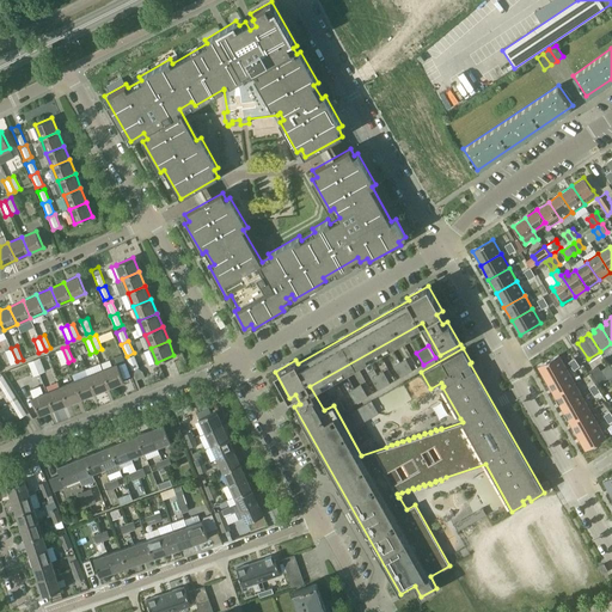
[(5,350),(11,365),(17,361),(11,348),(5,350)]
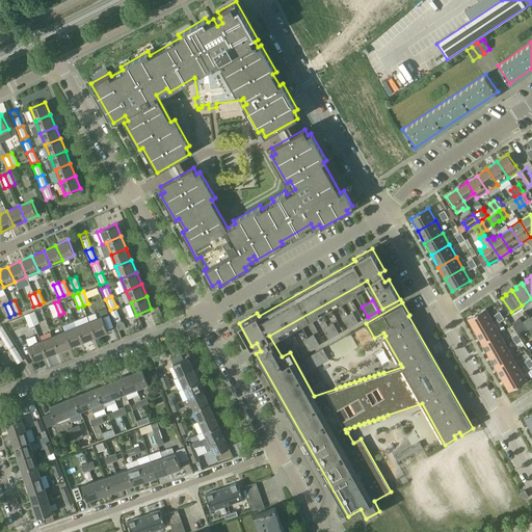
[(49,304),(53,317),(59,315),(54,302),(49,304)]
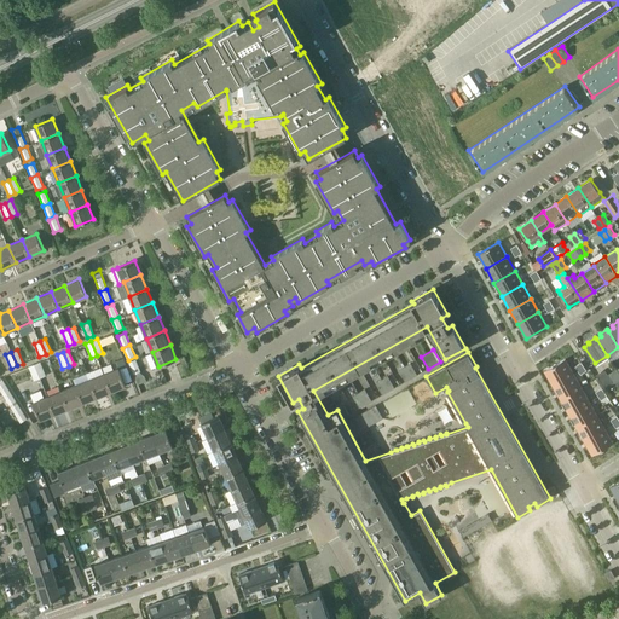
[(128,362),(133,374),(140,371),(136,359),(128,362)]
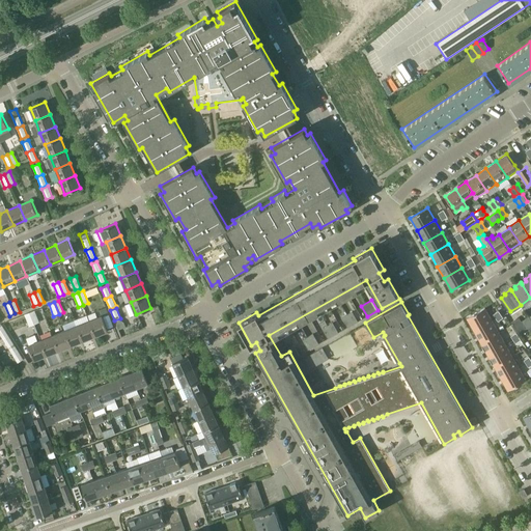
[(484,308),(467,318),(474,331),(492,320),(484,308)]
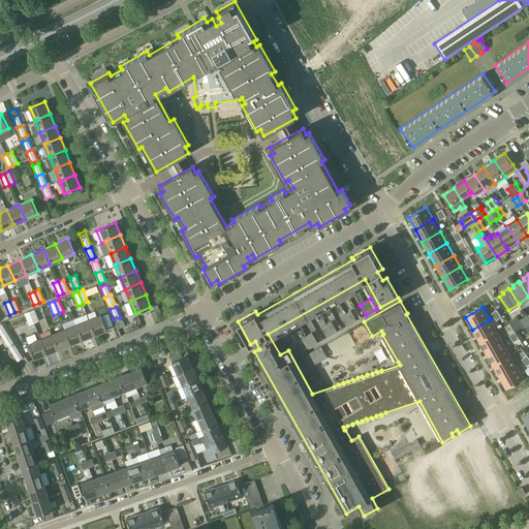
[(39,320),(34,309),(30,311),(34,322),(39,320)]
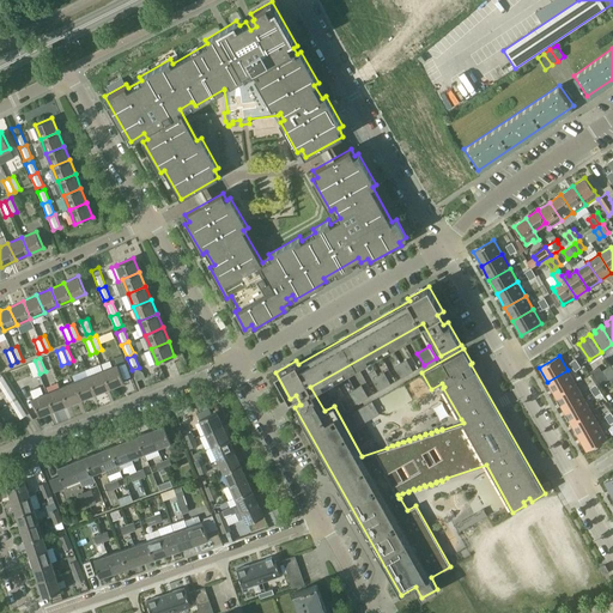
[(413,371),(407,359),(395,366),(401,377),(413,371)]
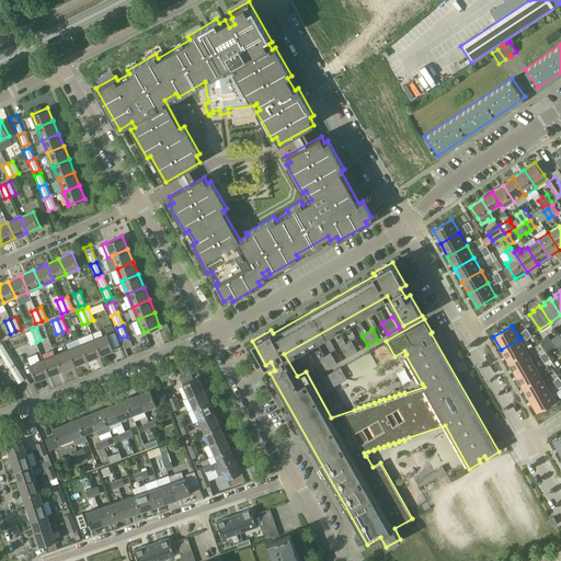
[(26,332),(31,344),(36,342),(32,330),(26,332)]
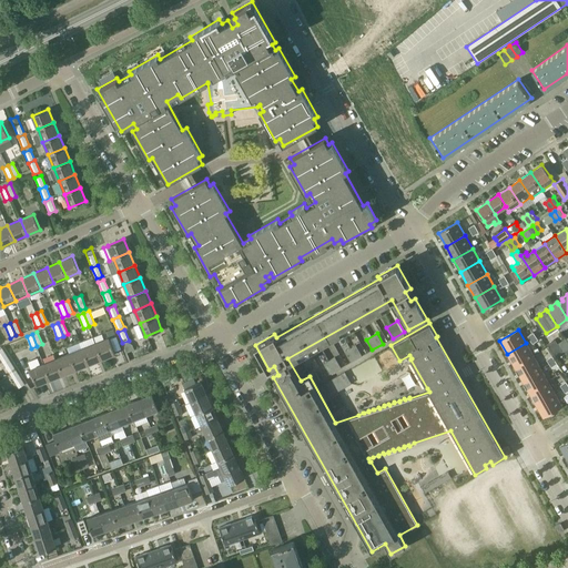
[(115,354),(109,337),(95,343),(102,359),(115,354)]
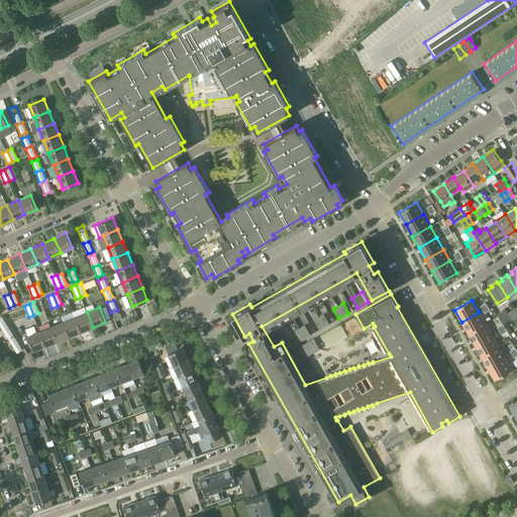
[(505,309),(498,314),(504,324),(512,319),(505,309)]
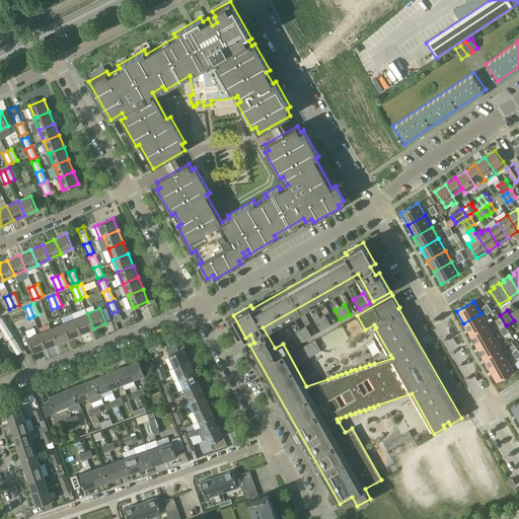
[(87,313),(75,318),(81,332),(93,328),(87,313)]
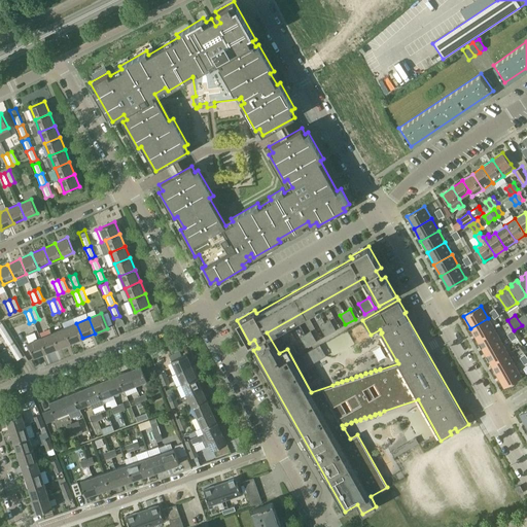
[(488,318),(470,328),(477,340),(495,329),(488,318)]
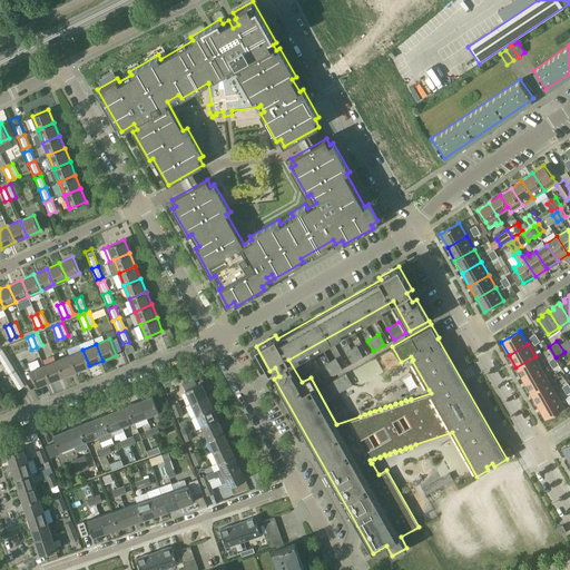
[(363,356),(357,346),(346,352),(352,363),(363,356)]
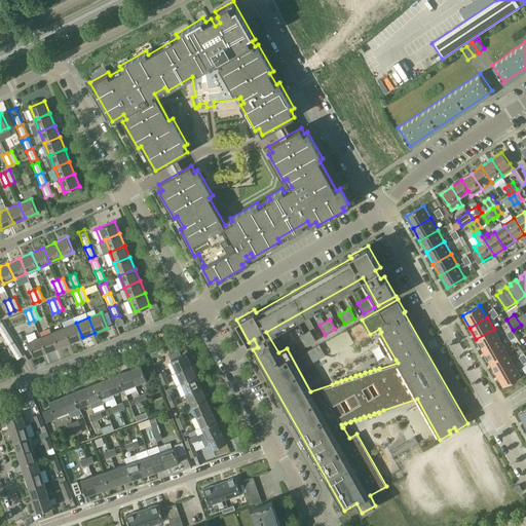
[(82,337),(76,323),(65,327),(70,342),(82,337)]
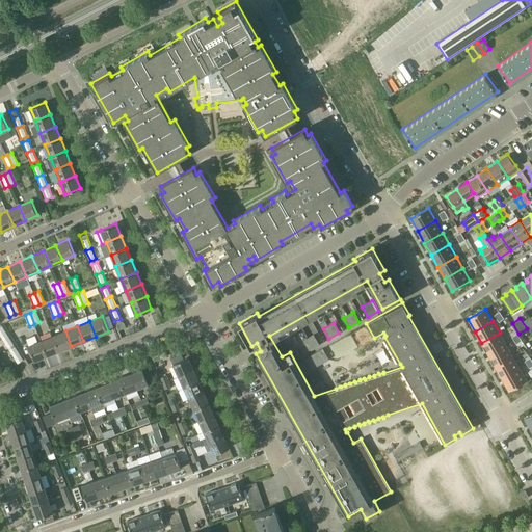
[(59,350),(71,346),(65,330),(53,336),(59,350)]
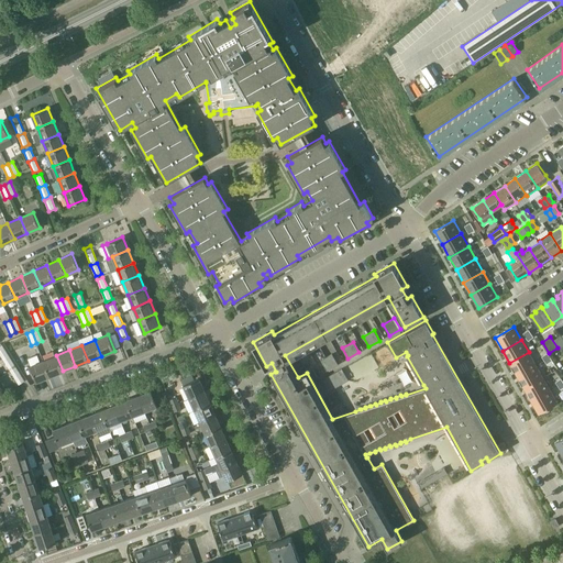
[(529,352),(509,363),(517,376),(536,365),(529,352)]
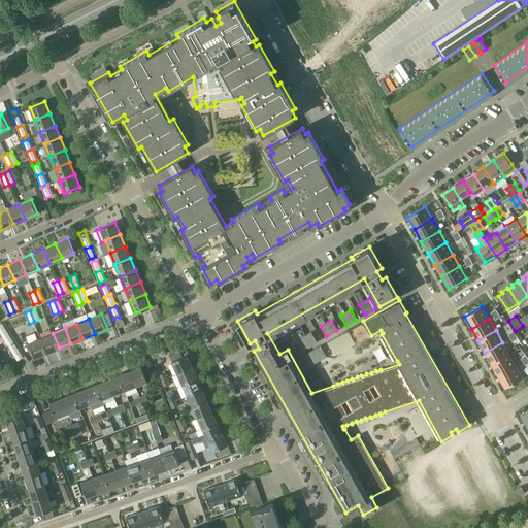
[(317,341),(311,331),(301,337),(306,348),(317,341)]
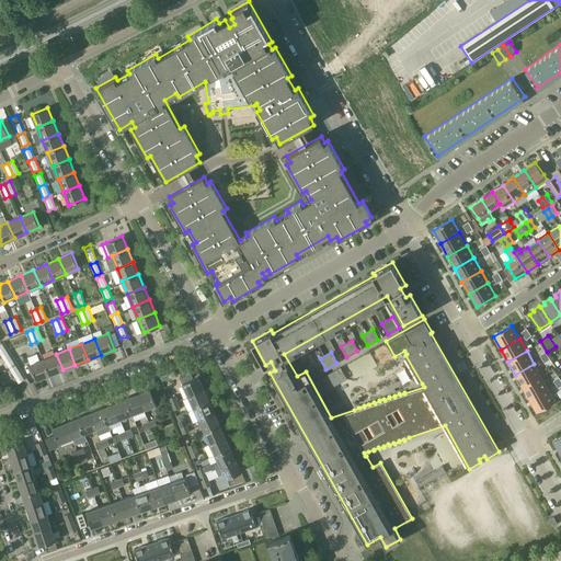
[(9,367),(14,364),(8,353),(2,357),(9,367)]
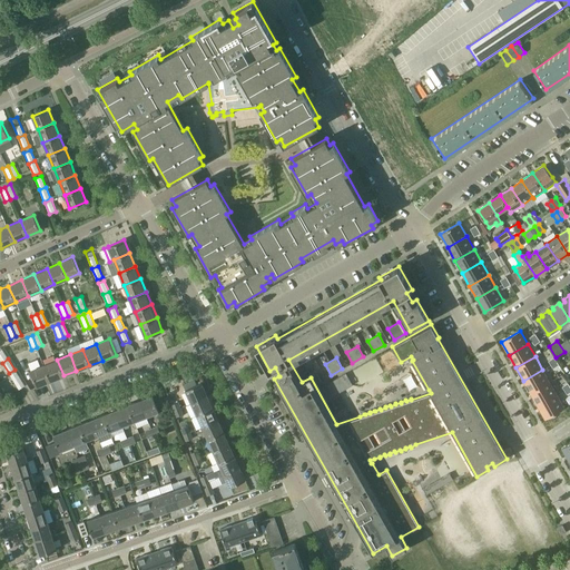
[(43,364),(50,381),(64,375),(57,360),(43,364)]
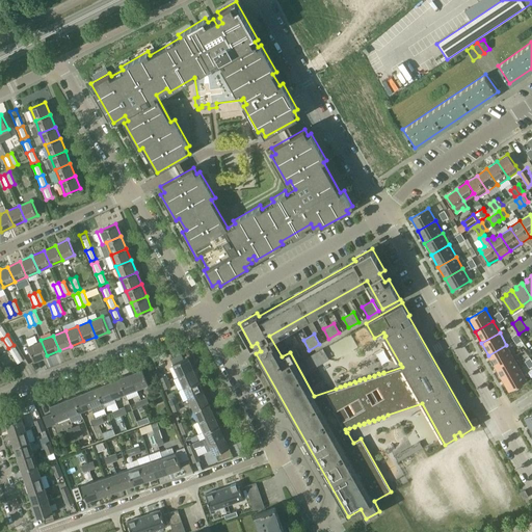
[(28,345),(34,361),(47,355),(41,340),(28,345)]
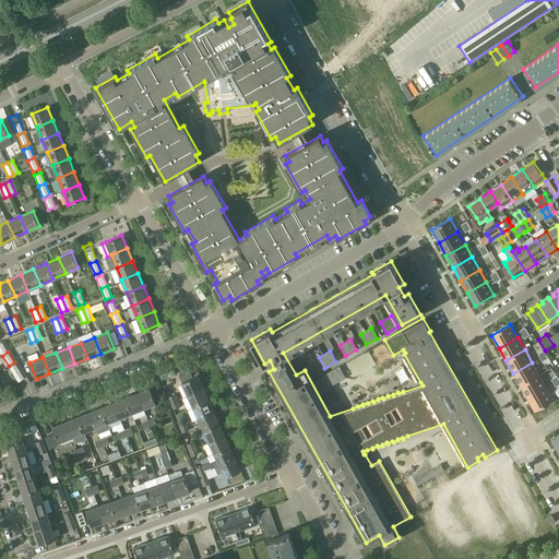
[(304,366),(310,376),(314,373),(309,363),(304,366)]
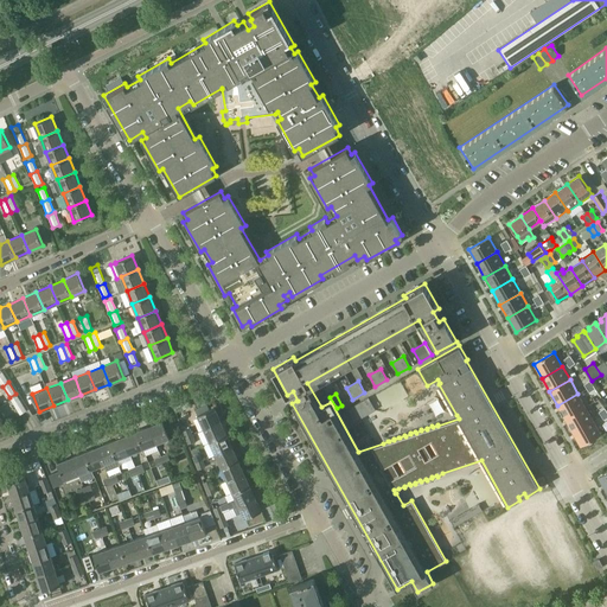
[(577,394),(557,406),(564,419),(586,407),(577,394)]
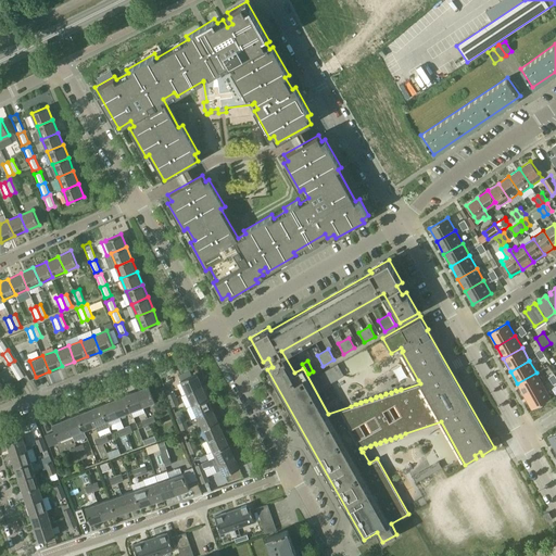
[(15,362),(10,365),(19,379),(24,376),(15,362)]
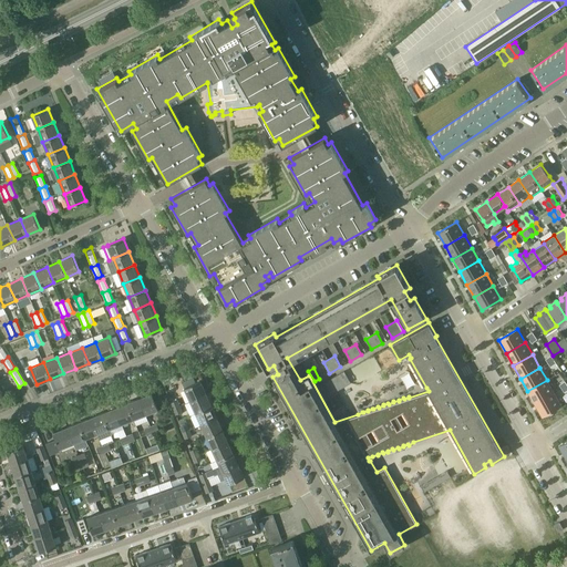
[(330,394),(351,382),(344,370),(323,382),(330,394)]
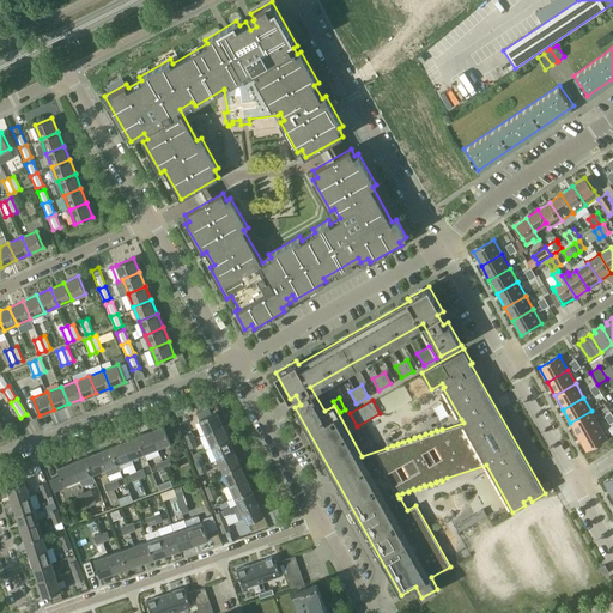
[(217,411),(200,418),(206,434),(223,425),(217,411)]
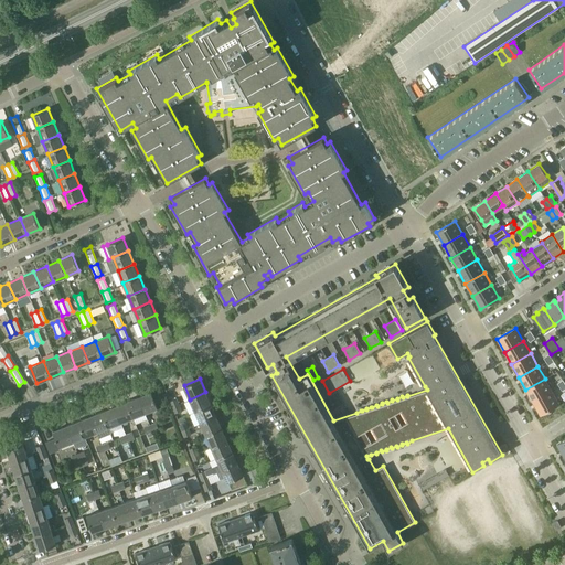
[(545,379),(525,390),(533,403),(552,392),(545,379)]
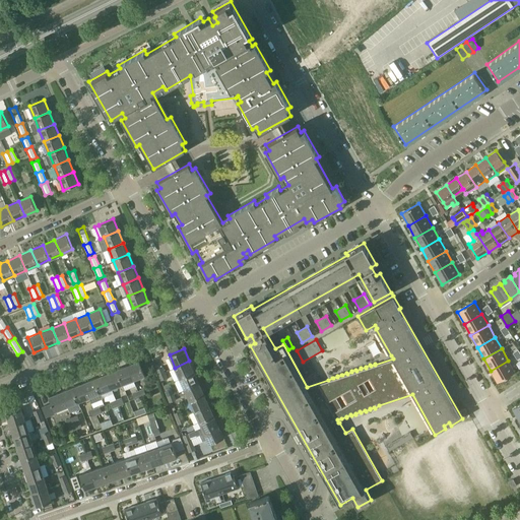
[(139,360),(128,365),(134,379),(145,375),(139,360)]
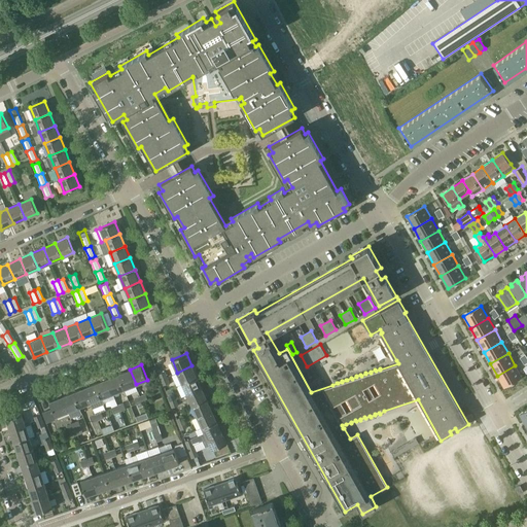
[(177,373),(182,383),(197,377),(191,365),(177,373)]
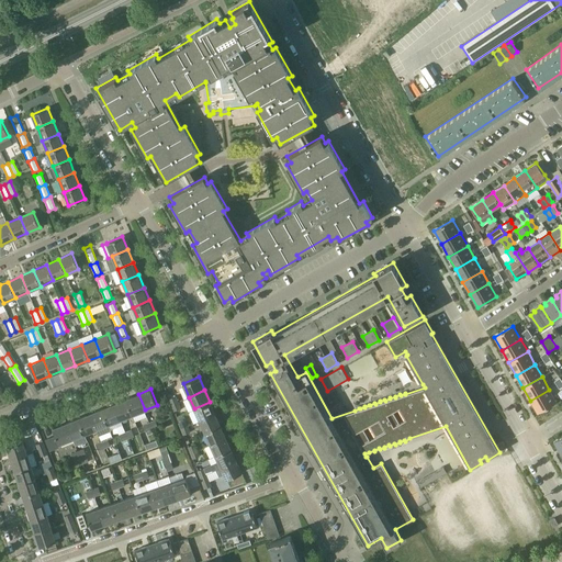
[(549,390),(530,401),(538,414),(557,403),(549,390)]
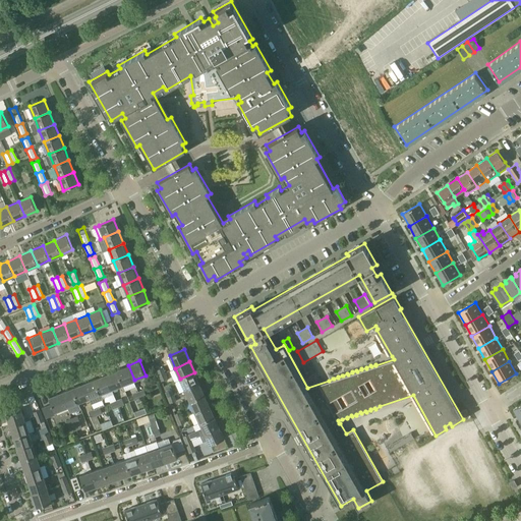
[(134,380),(128,365),(117,369),(123,385),(134,380)]
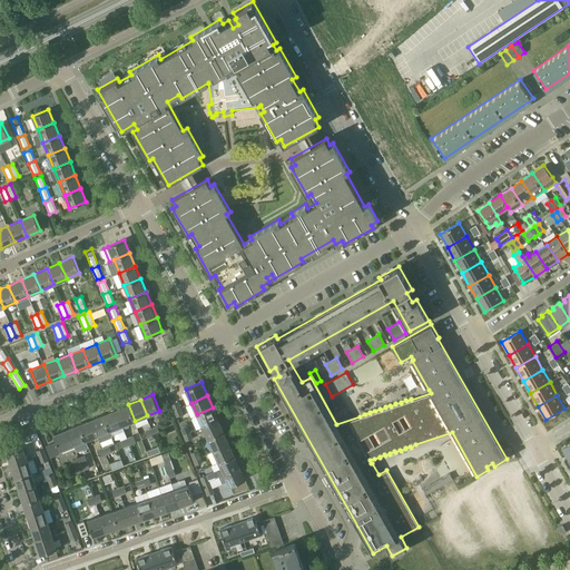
[(128,404),(116,409),(123,425),(125,430),(129,428),(128,423),(135,421),(128,404)]
